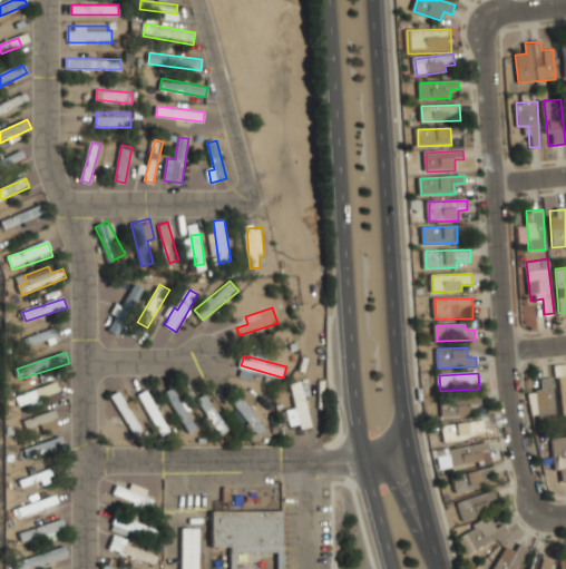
[(553,376),(536,379),(539,418),(556,415),(553,376)]
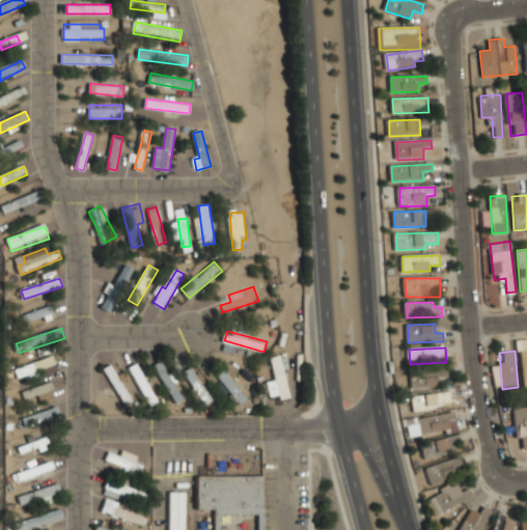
[(270,396),(279,395),(279,400),(289,399),(283,355),(272,356),(275,379),(267,380),(270,396)]
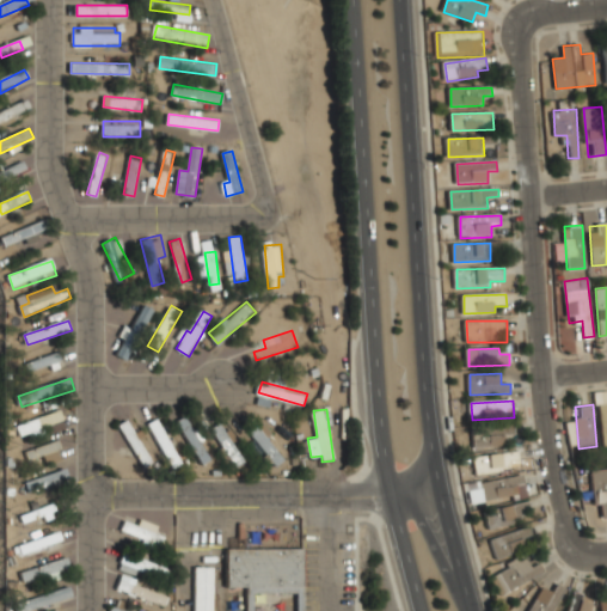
[(23,437),(66,420),(62,410),(19,427),(23,437)]
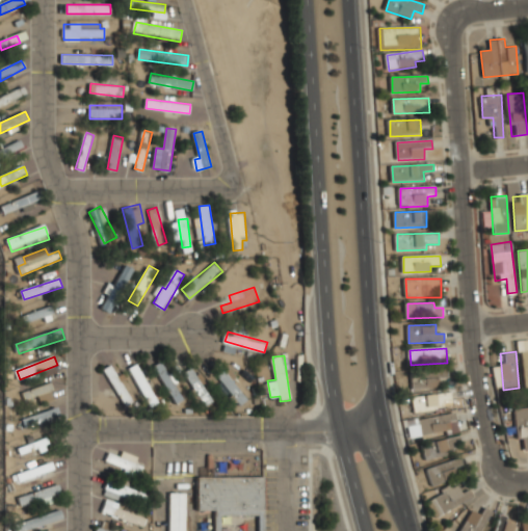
[(154,366),(177,403),(185,398),(163,361),(154,366)]
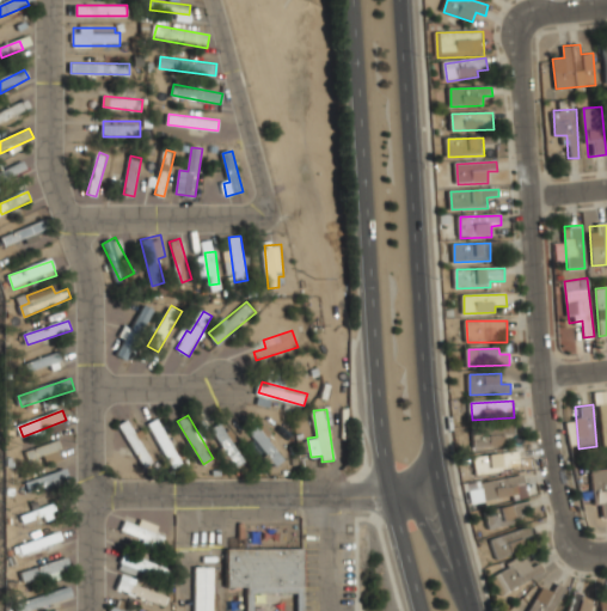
[(147,423),(175,466),(184,459),(157,417),(147,423)]
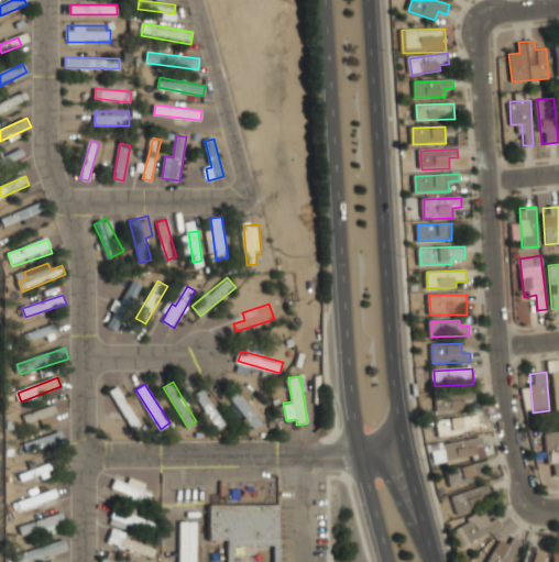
[(109,390),(134,429),(143,423),(118,385),(109,390)]
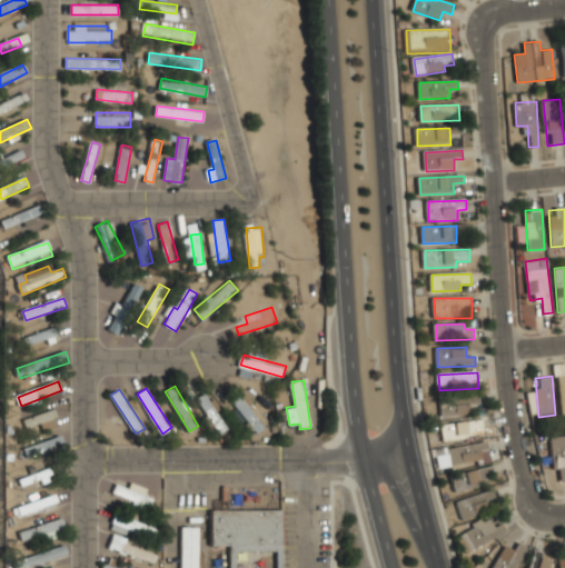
[(197,398),(219,435),(230,428),(208,390),(197,398)]
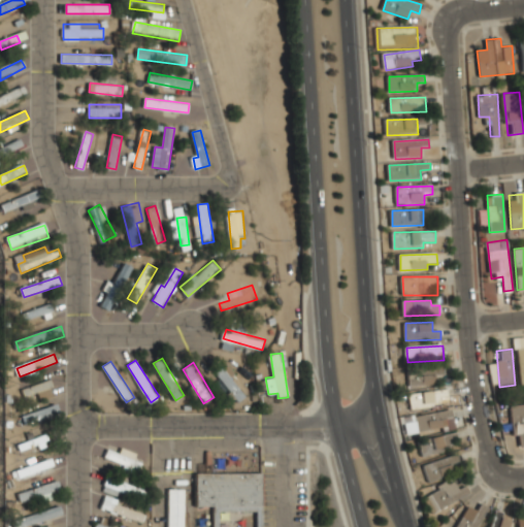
[(41,375),(59,370),(57,363),(39,368),(41,375)]
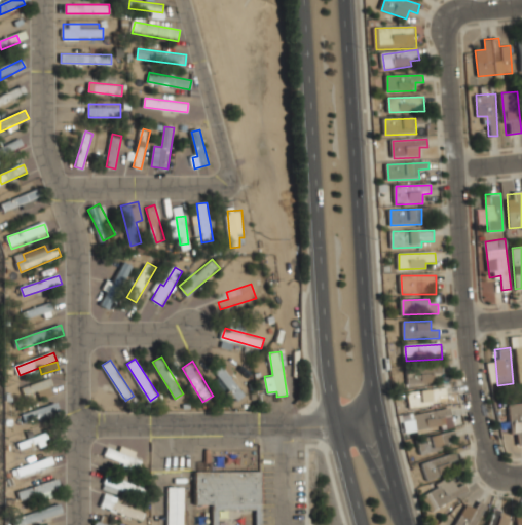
[(234,402),(246,396),(228,364),(218,370),(234,402)]
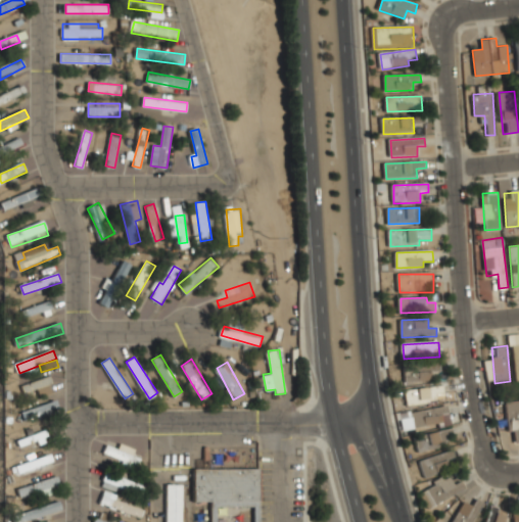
[(431,382),(430,372),(441,371),(440,364),(406,366),(407,383),(431,382)]
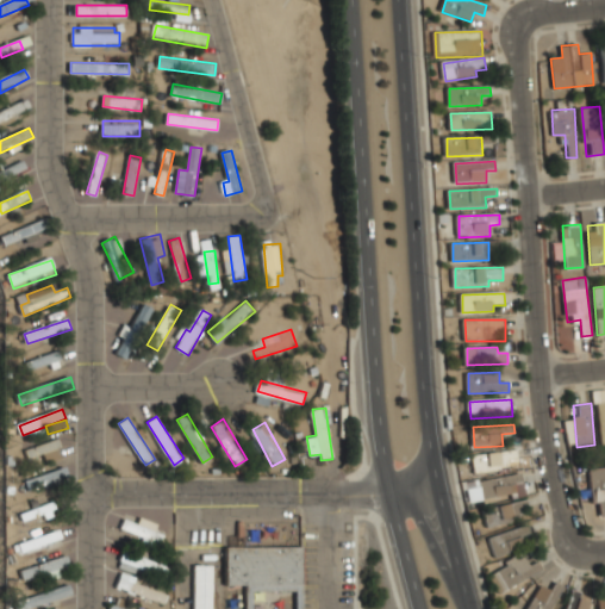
[(30,459),(44,454),(48,463),(66,457),(60,440),(27,451),(30,459)]
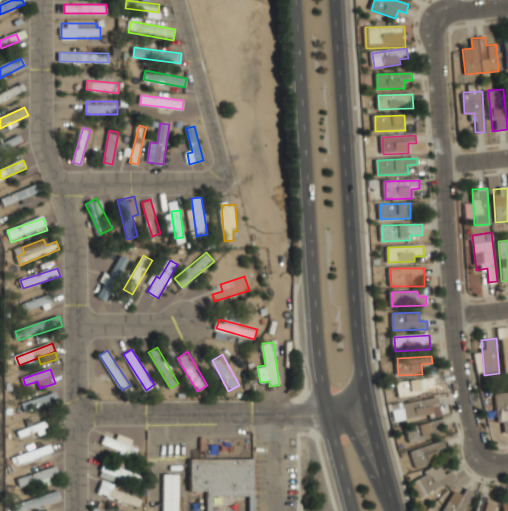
[(437,391),(435,378),(398,383),(400,396),(437,391)]
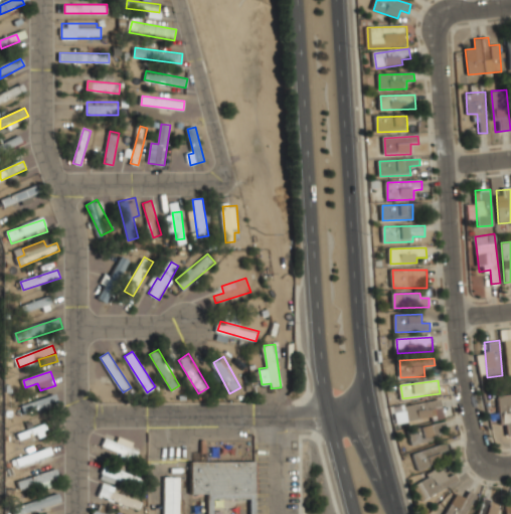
[(23,406),(27,417),(60,405),(56,394),(23,406)]
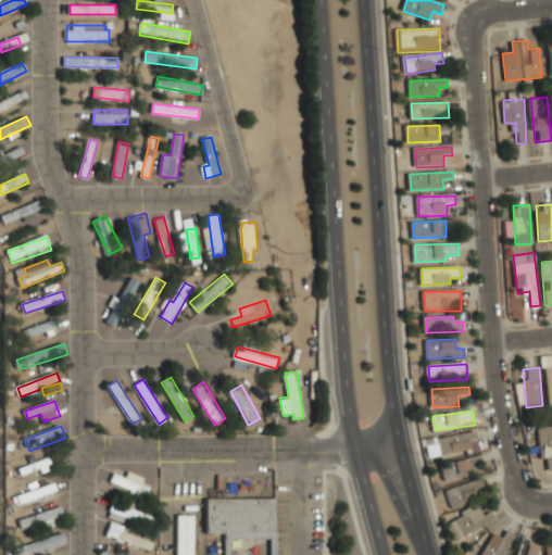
[(551,426),(540,426),(542,470),(551,469),(551,426)]
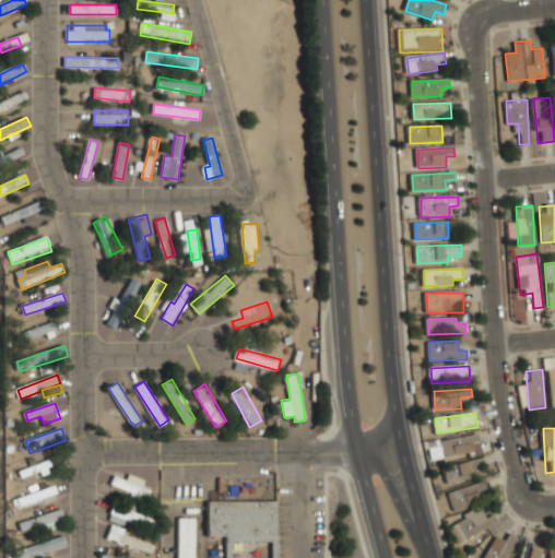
[(474,443),(481,441),(479,434),(429,444),(433,461),(475,452),(474,443)]
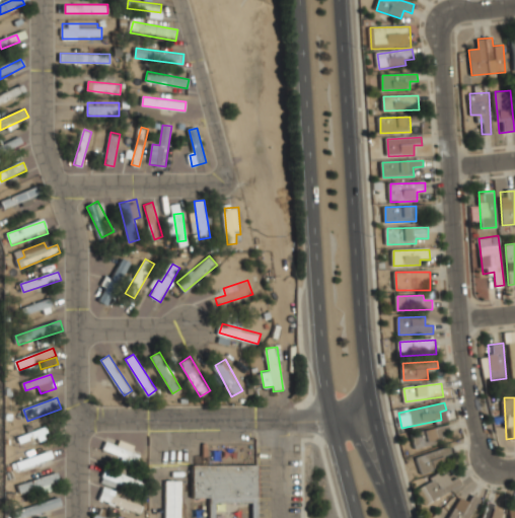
[(413,434),(416,448),(445,441),(442,428),(413,434)]
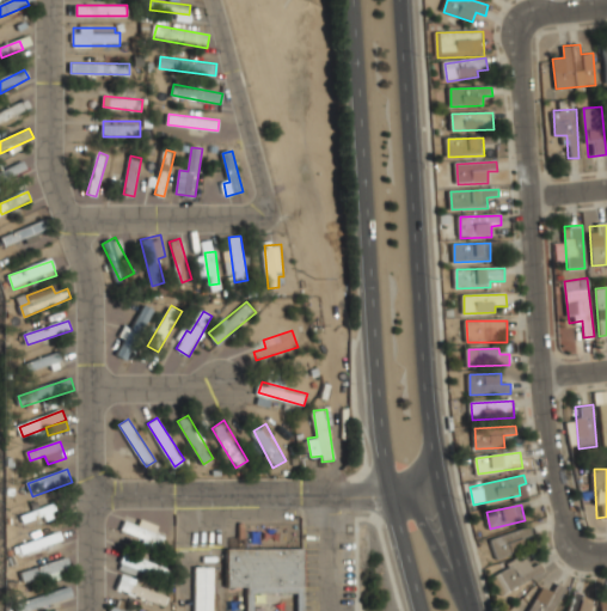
[(161,547),(166,535),(126,519),(121,531),(161,547)]
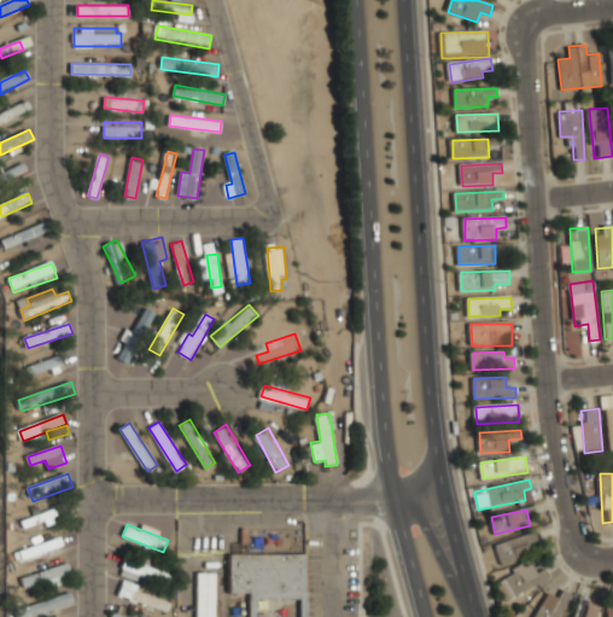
[(539,553),(536,535),(497,543),(502,562),(539,553)]
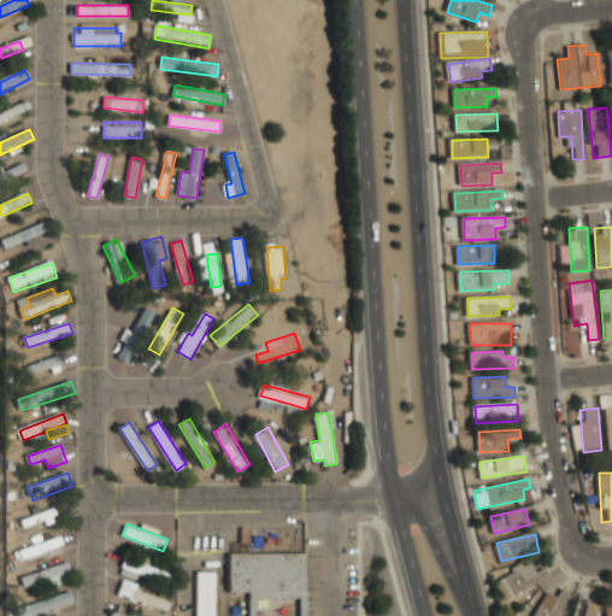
[(27,559),(65,550),(63,538),(24,547),(27,559)]
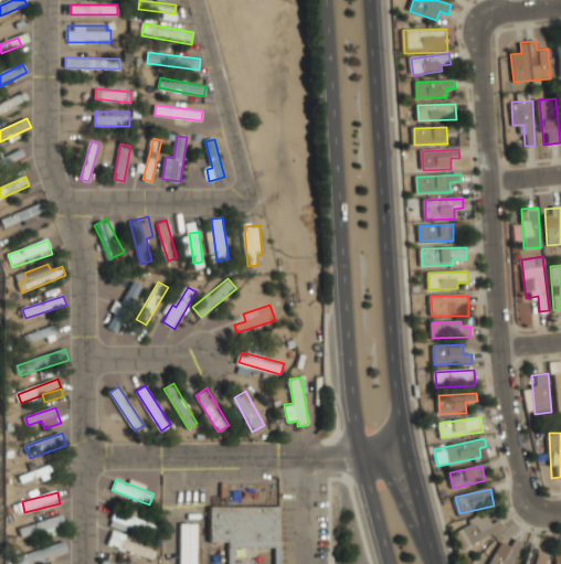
[(282,563),(282,508),(212,508),(212,542),(230,543),(230,563),(282,563)]
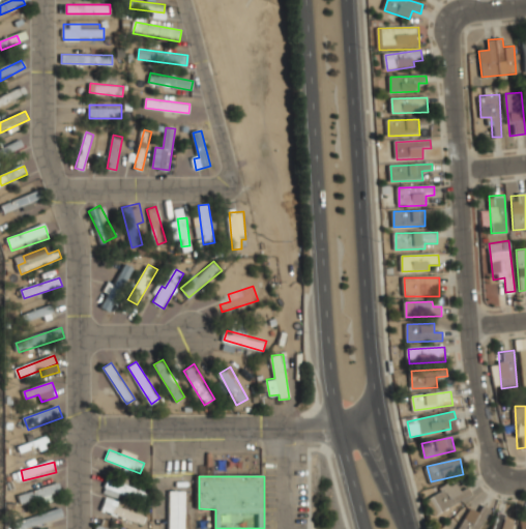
[(146,503),(149,492),(107,479),(104,490),(146,503)]
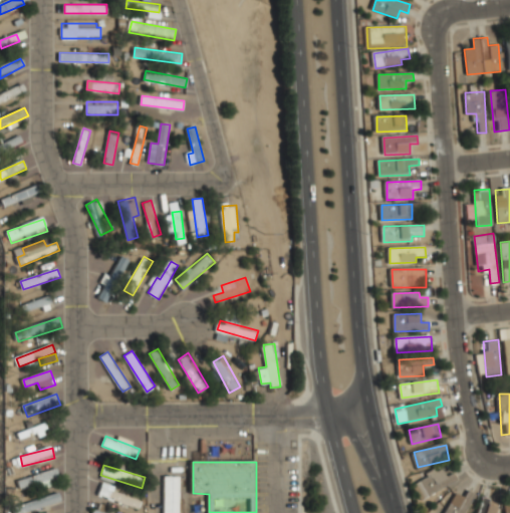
[(455,474),(447,478),(443,469),(413,484),(422,501),(459,481),(455,474)]
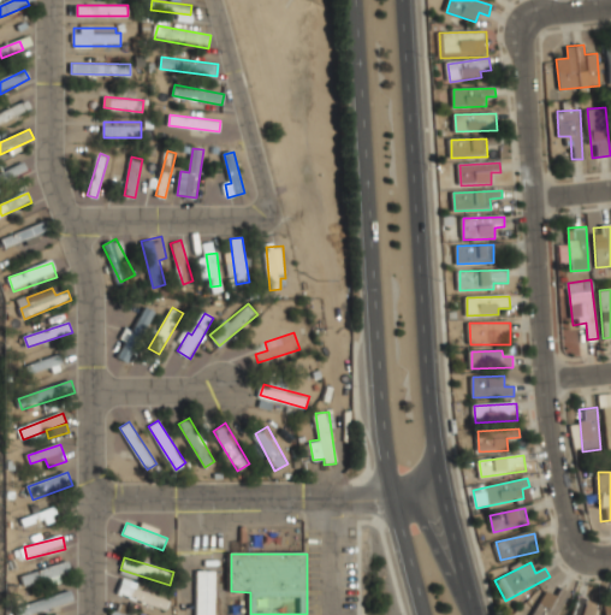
[(73,578),(71,565),(25,574),(28,587),(73,578)]
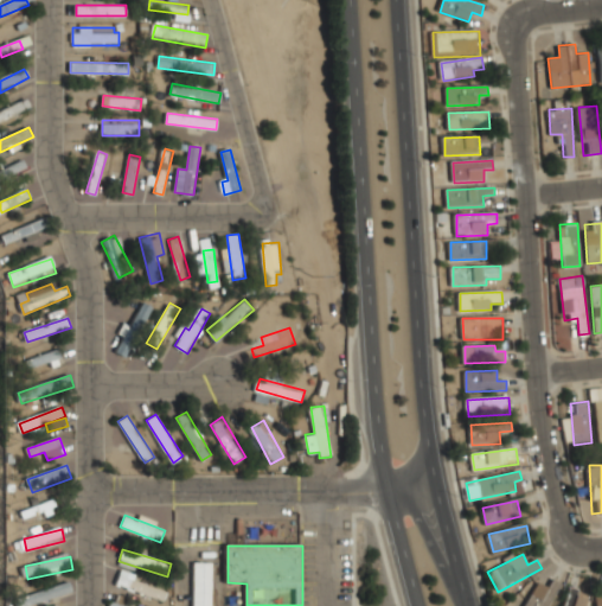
[(211,605),(212,563),(194,563),(193,605),(211,605)]
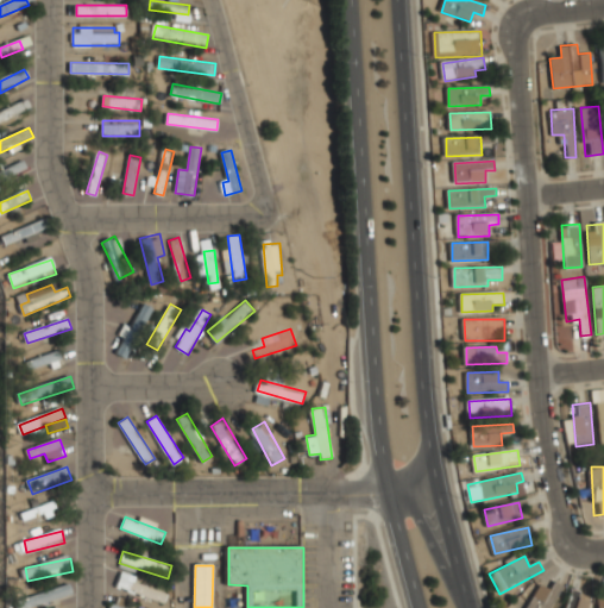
[(117,585),(164,605),(169,590),(121,572),(117,585)]
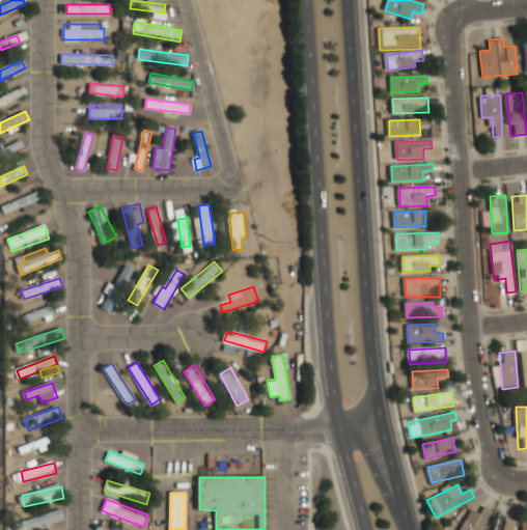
[(481,529),(490,509),(484,507),(481,513),(470,509),(462,529),(481,529)]
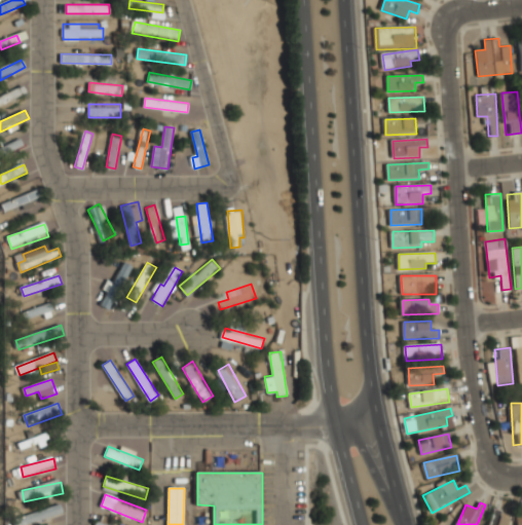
[(21,524),(64,516),(62,507),(13,517),(15,524),(21,524)]
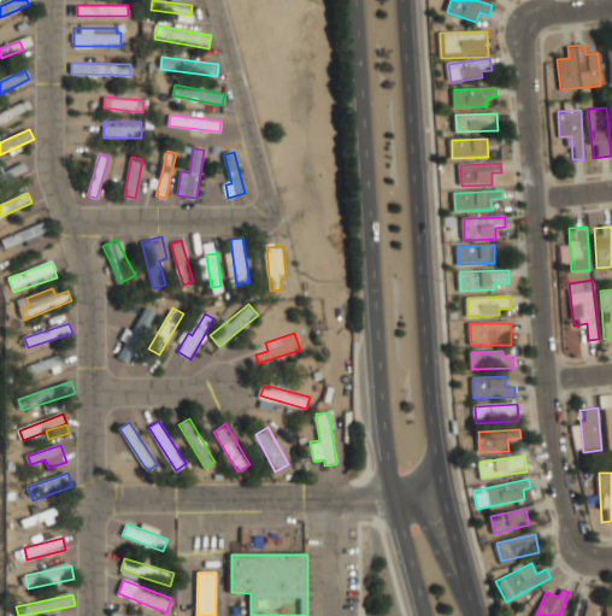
[(596,615),(599,606),(580,604),(577,615),(596,615)]
